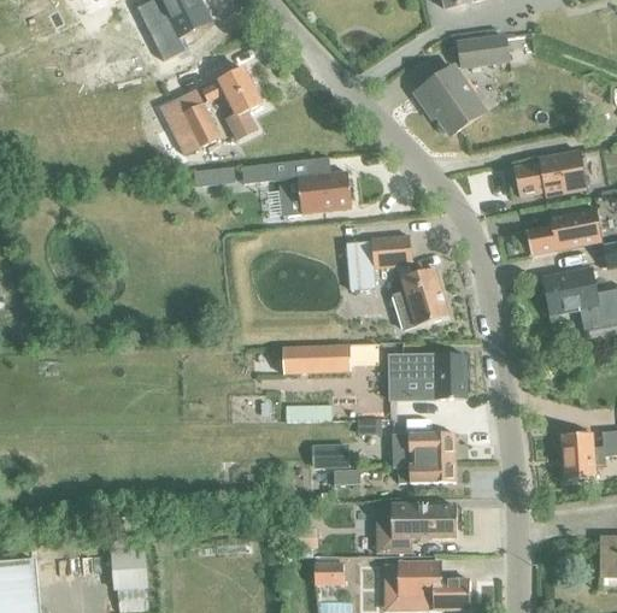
[(159,0),(177,36),(211,19),(201,0),(159,0)]
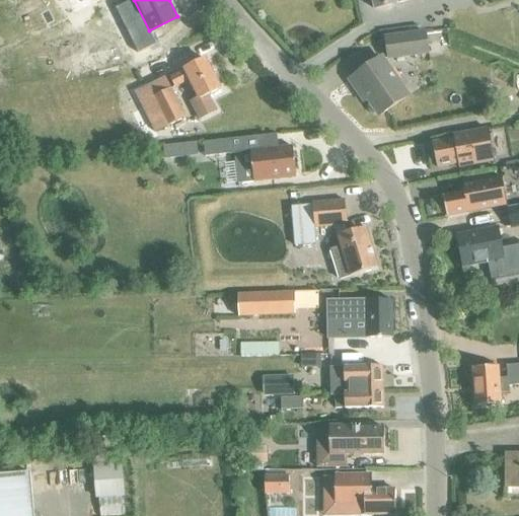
[(384,34),(387,55),(427,50),(425,29),(384,34)]
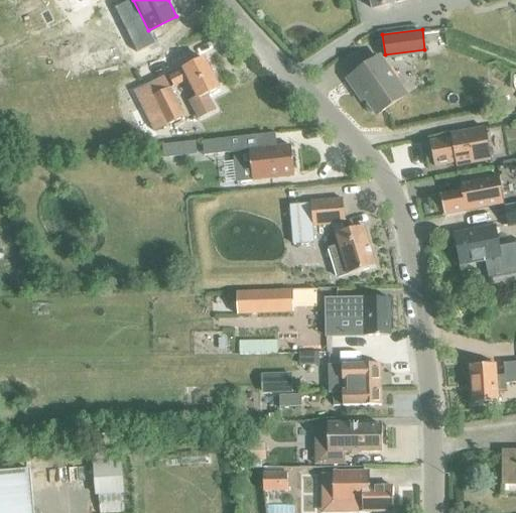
[(346,77),(357,93),(360,90),(376,113),(404,94),(378,54),(346,77)]
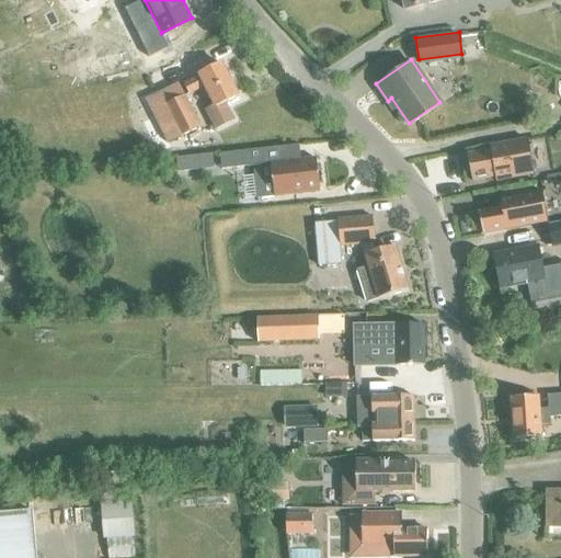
[(215,103),(206,107),(216,126),(233,117),(225,99),(238,92),(221,61),(198,72),(198,73),(183,82),(189,92),(205,84),(215,103)]
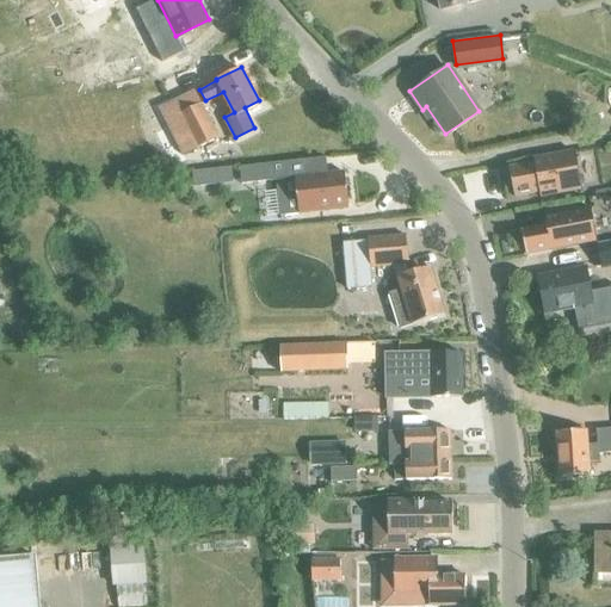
[(179,111),(196,146),(217,135),(201,101),(179,111)]
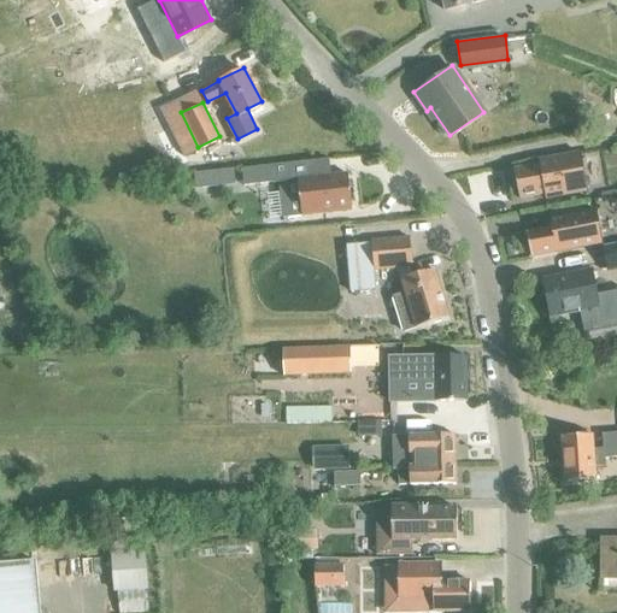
[(512,168),(517,196),(542,192),(544,196),(586,189),(579,151),(536,159),(538,163),(512,168)]
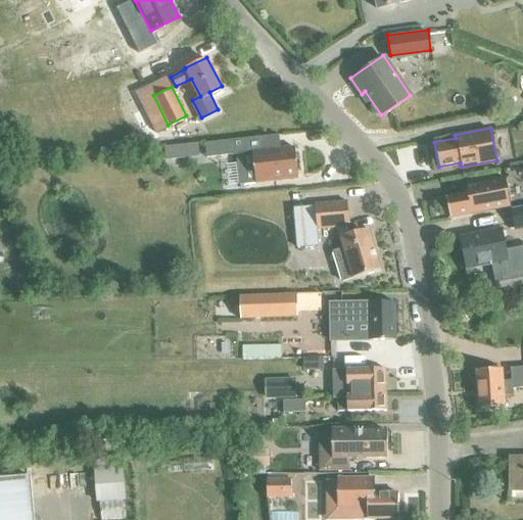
[(278,132),(204,140),(206,154),(235,151),(238,182),(296,176),(293,145),(279,146),(278,132)]
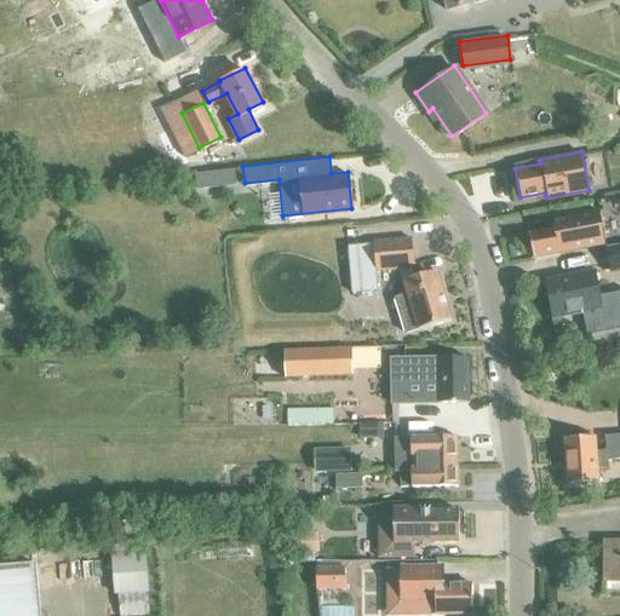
[(213,167),(195,170),(196,184),(214,182),(213,167)]
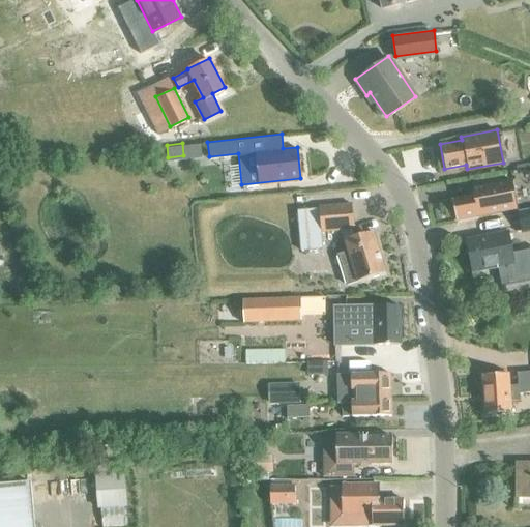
[(455,220),(517,207),(511,179),(471,187),(472,194),(450,198),(455,220)]
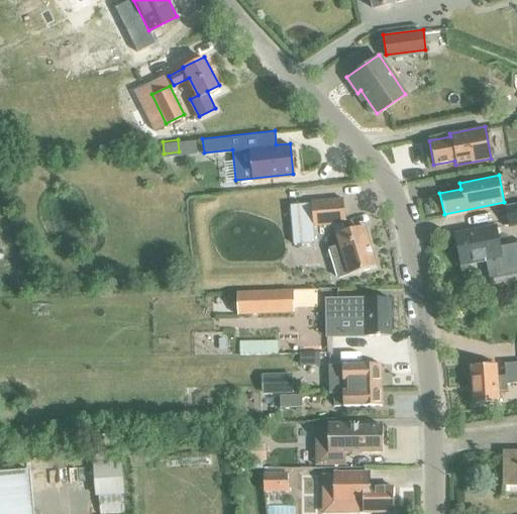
[(338,242),(329,246),(338,276),(348,273),(348,274),(376,265),(363,224),(344,230),(342,222),(345,222),(343,197),(311,199),(311,203),(290,204),(293,241),(314,240),(313,224),(332,223),(335,233),(338,242)]
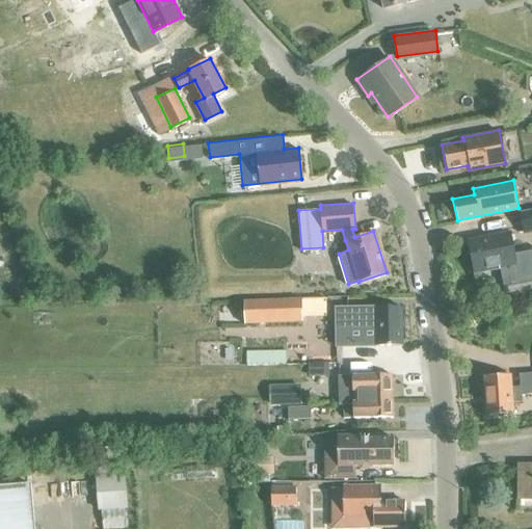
[(531,209),(519,212),(521,221),(523,232),(531,229),(531,209)]
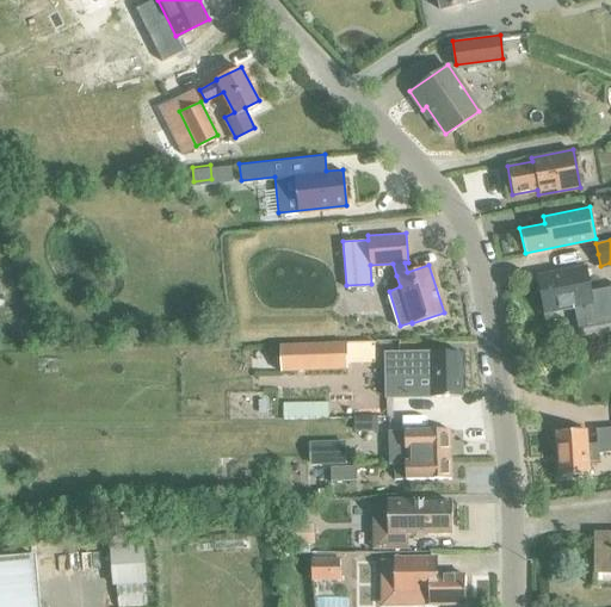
[(584,266),(536,276),(543,310),(567,307),(574,304),(578,327),(610,320),(610,285),(588,290),(584,266)]
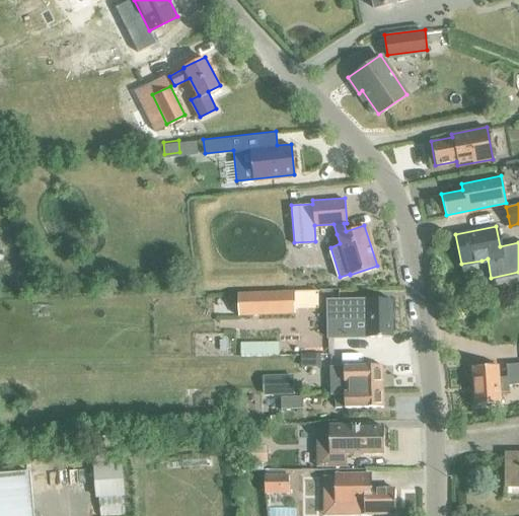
[(292,289),(236,292),(237,314),(293,311),(292,289)]
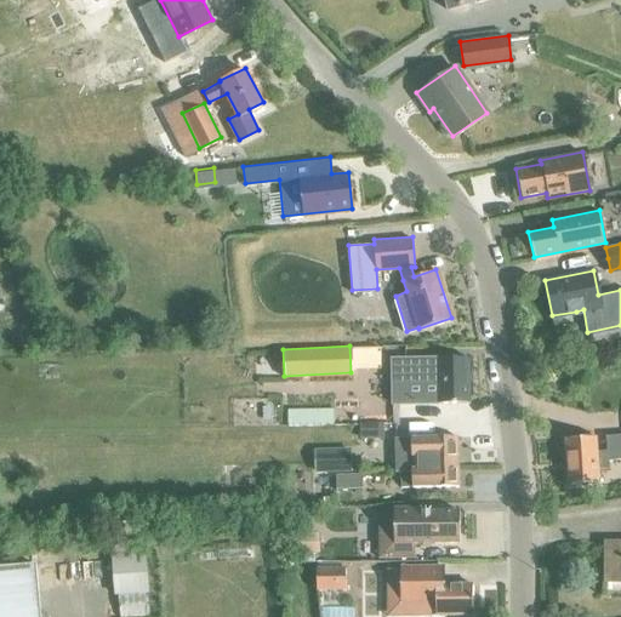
[(469,356),(391,358),(392,376),(406,376),(406,401),(471,401),(469,356)]
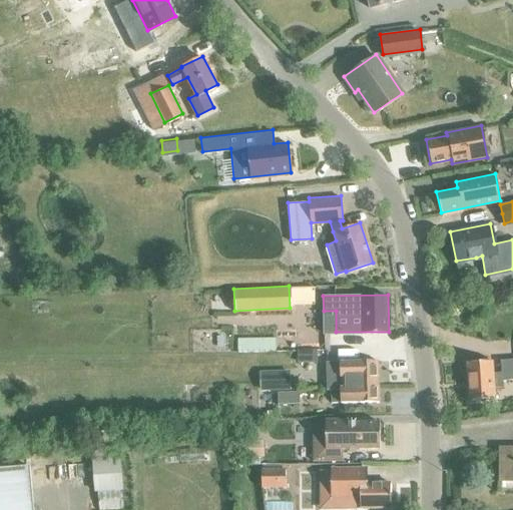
[(275,337),(238,338),(239,351),(275,350),(275,337)]
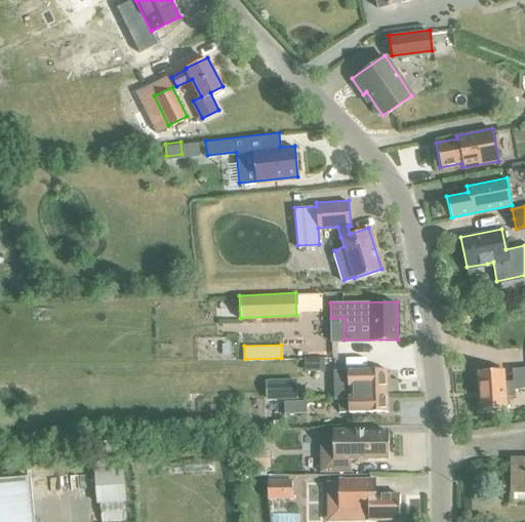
[(477,368),(479,407),(506,405),(505,393),(514,393),(513,387),(524,386),(524,366),(512,367),(512,378),(503,378),(503,367),(477,368)]
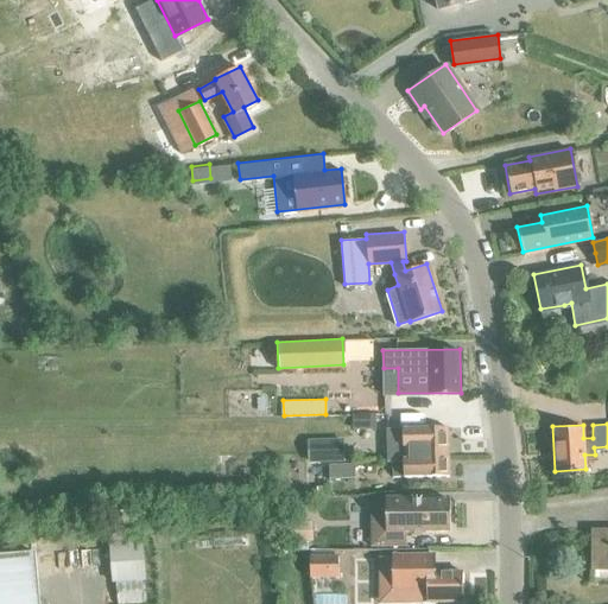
[(387,461),(392,461),(392,458),(404,457),(422,457),(422,451),(436,451),(436,456),(448,456),(448,426),(386,427),(386,458),(387,461)]
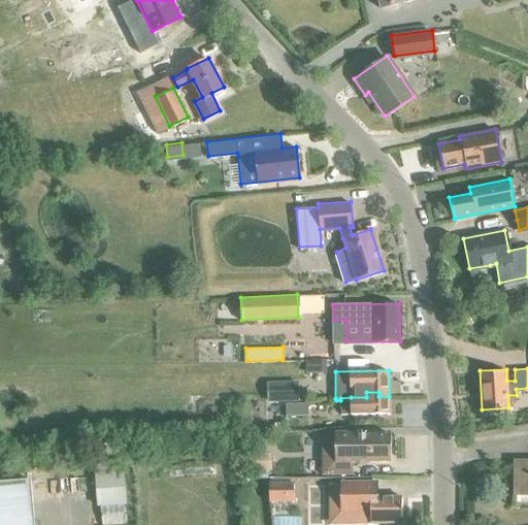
[(296,379),(267,380),(267,399),(297,399),(296,379)]
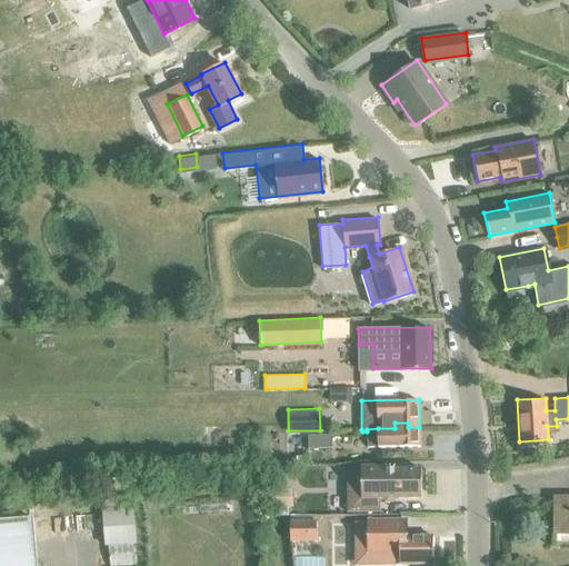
[(367,429),(367,432),(368,446),(378,446),(420,445),(419,427),(408,427),(408,423),(395,423),(395,428),(378,428),(367,429)]
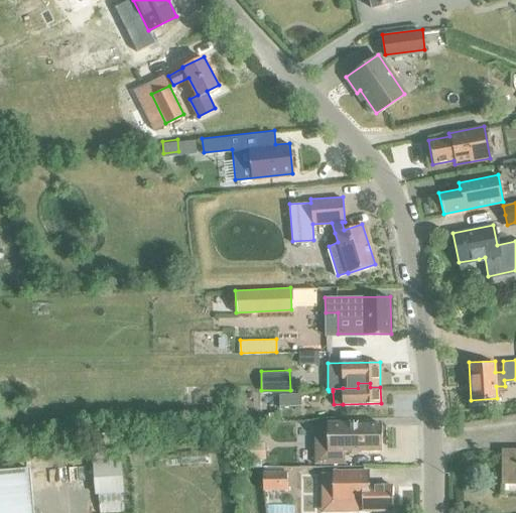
[(279,393),(280,406),(300,405),(300,392),(279,393)]
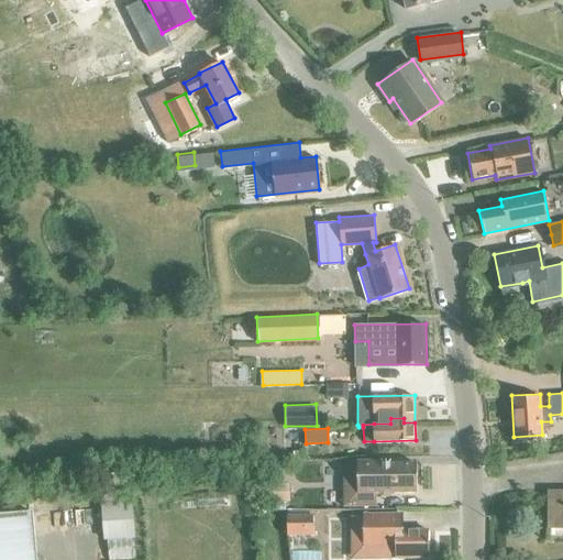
[(376,505),(375,492),(417,491),(416,462),(382,462),(382,459),(356,459),(356,464),(343,464),(343,505),(376,505)]
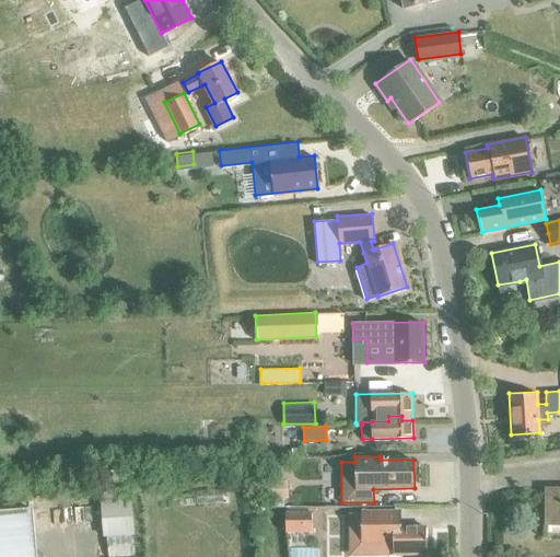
[(268,479),(268,497),(287,498),(288,479),(268,479)]
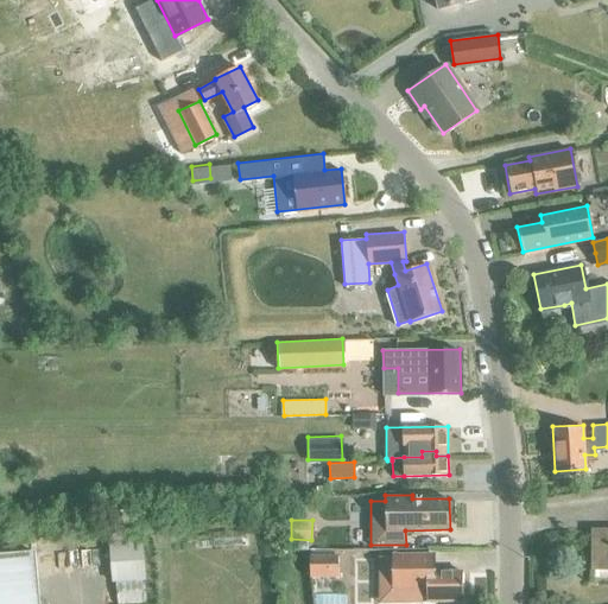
[(607,531),(589,532),(591,567),(607,566),(607,531)]
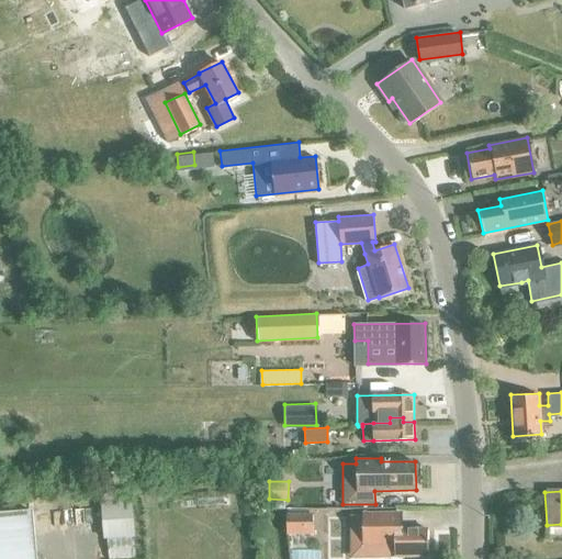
[(130,502),(113,503),(115,536),(132,535),(130,502)]
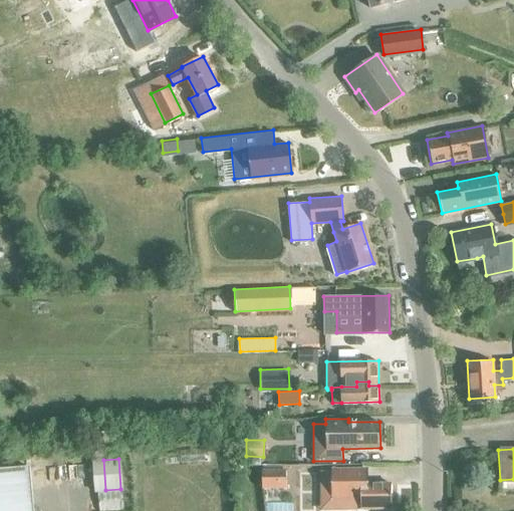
[(0,510),(32,510),(29,466),(0,468),(0,510)]
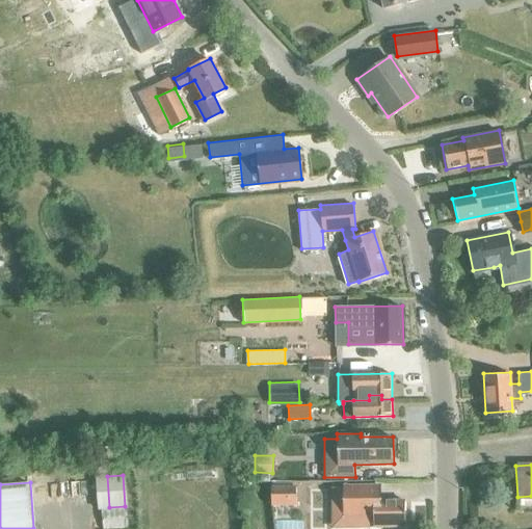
[(342,483),(342,514),(373,514),(373,526),(404,526),(404,500),(374,500),(374,483),(342,483)]
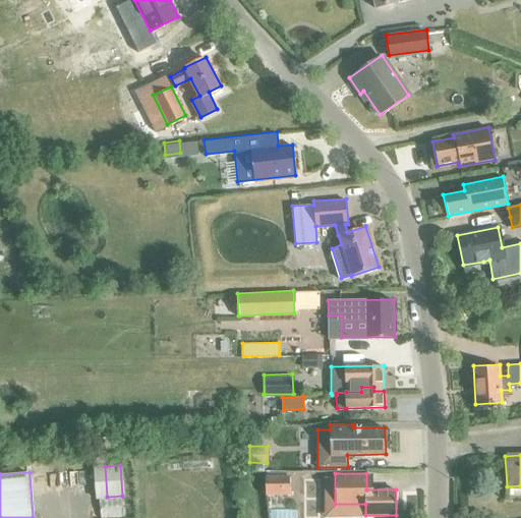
[(266,494),(290,494),(290,475),(266,475),(266,494)]
